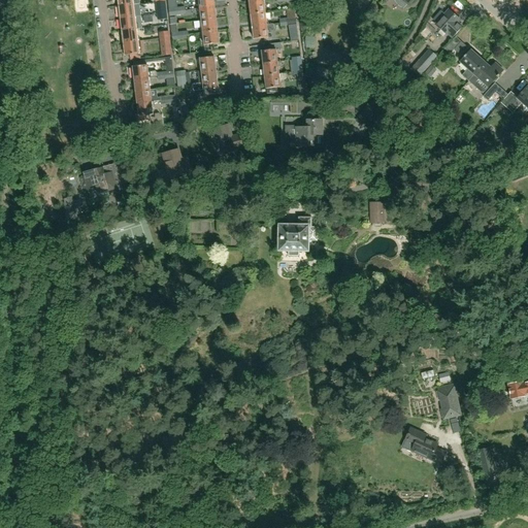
[(265,12),(263,0),(262,0),(250,2),(251,13),(265,12)]
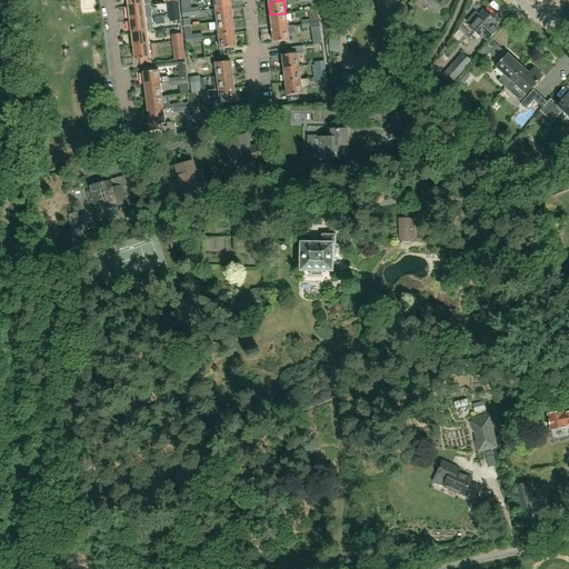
[(143,5),(129,7),(130,20),(146,18),(143,5)]
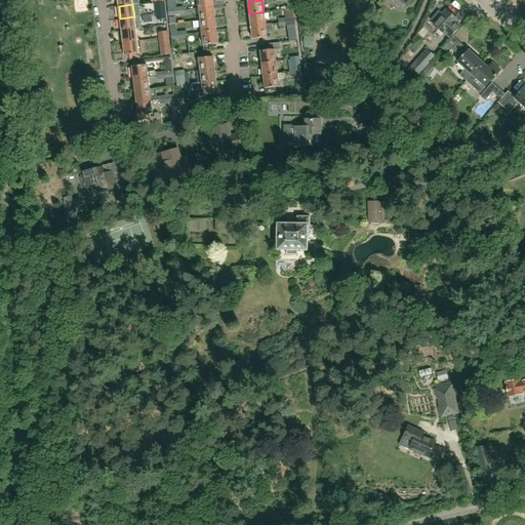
[(175,8),(176,15),(185,14),(184,6),(175,8)]
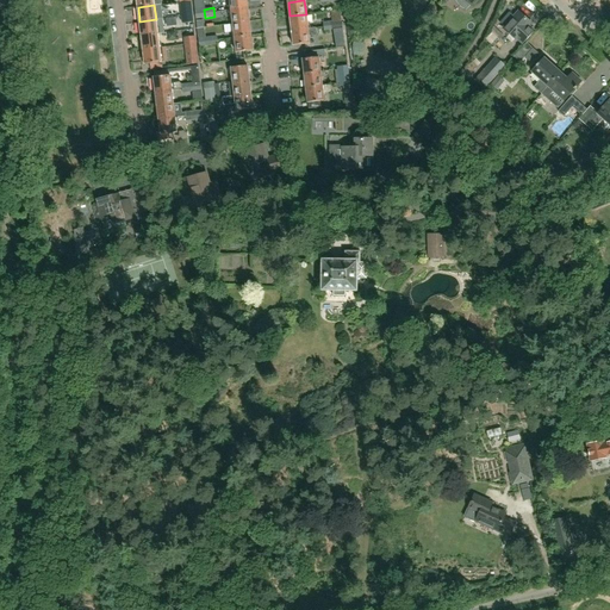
[(250,22),(248,7),(231,10),(232,24),(250,22)]
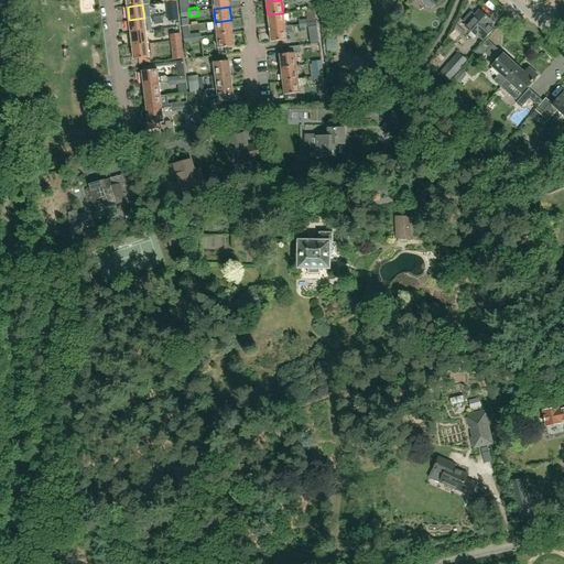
[(190,17),(188,9),(181,10),(182,18),(190,17)]
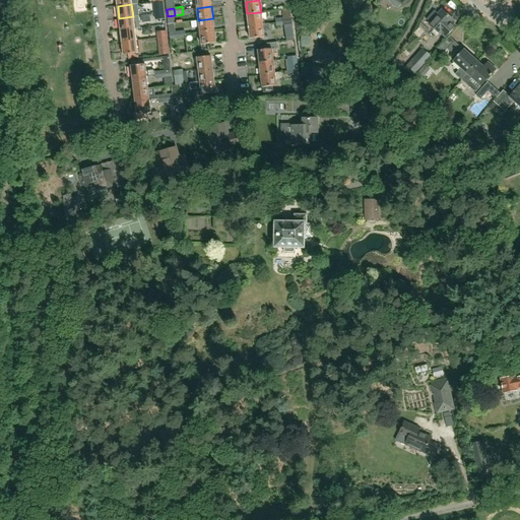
[(365,8),(359,14),(365,19),(370,12),(365,8)]
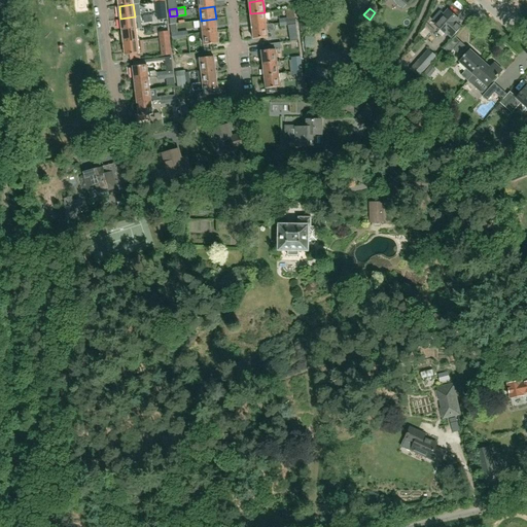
[(434,25),(446,34),(452,40),(455,37),(463,27),(457,22),(459,21),(448,10),(444,14),(440,10),(431,20),(435,24),(434,25)]
